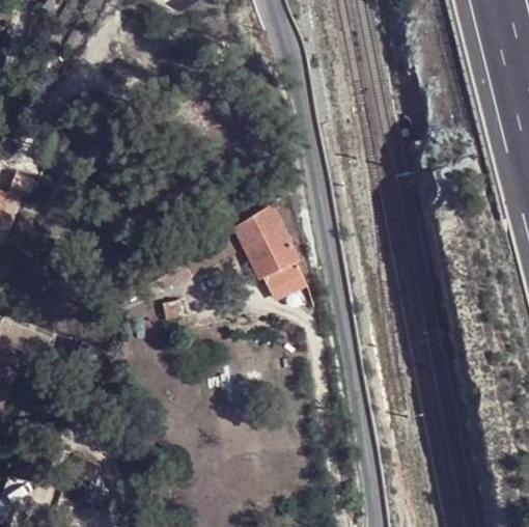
[(4,210),(8,193),(0,189),(0,229),(7,232),(15,214),(4,210)]
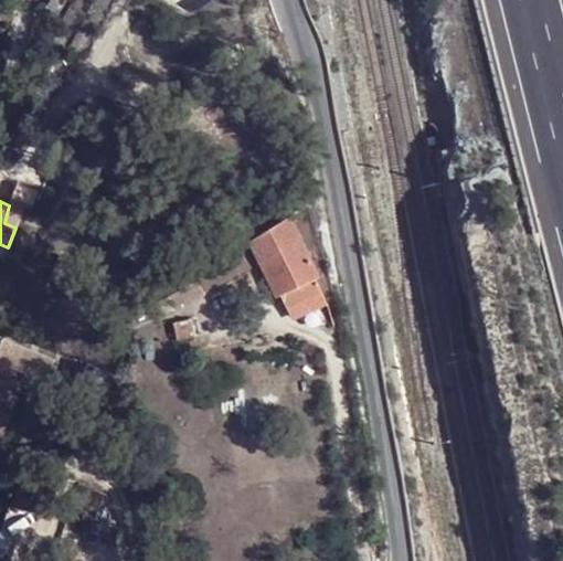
[(315,271),(286,218),(247,242),(272,292),(276,290),(285,306),(319,289),(311,274),(315,271)]
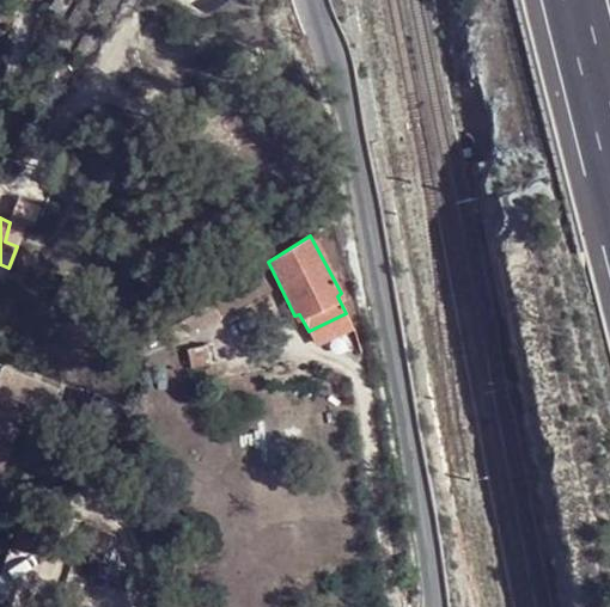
[(237,305),(255,295),(249,283),(231,293),(237,305)]
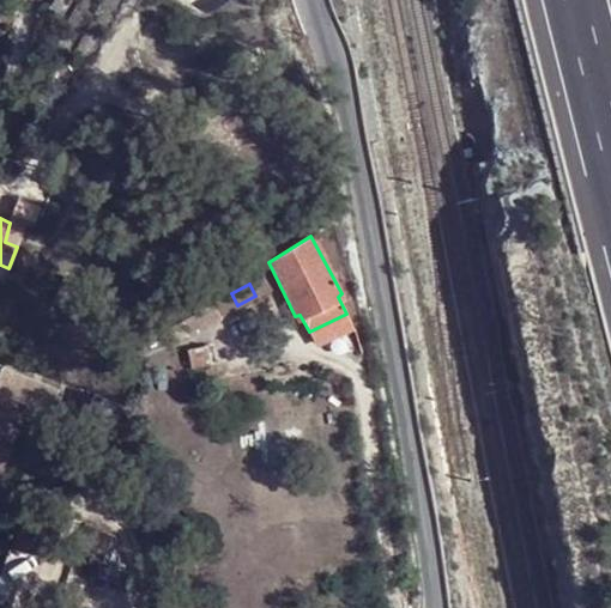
[(49,412),(58,391),(1,364),(0,366),(0,461),(26,402),(49,412)]
